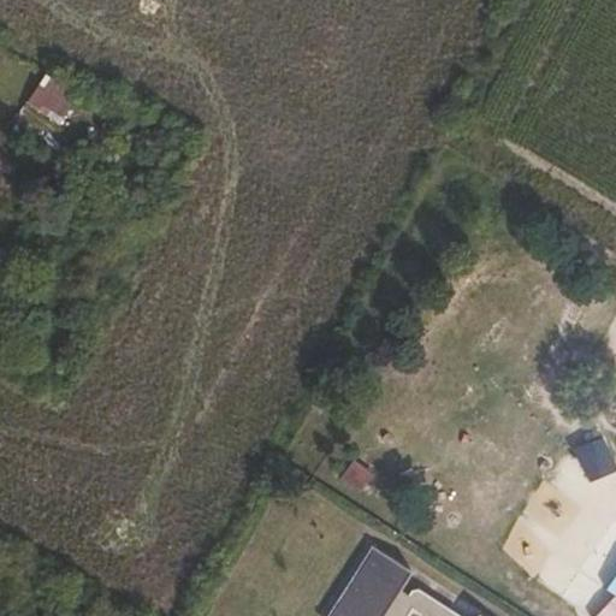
[(75,94),(43,75),(27,105),(37,111),(41,105),(61,117),(75,94)]
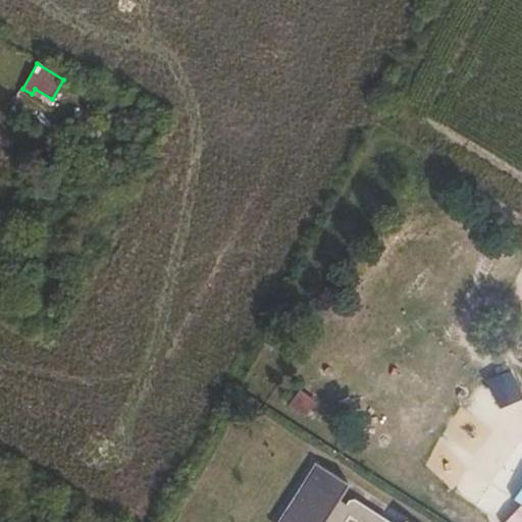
[(521,397),(512,371),(486,380),(498,409),(521,399),(521,397)]
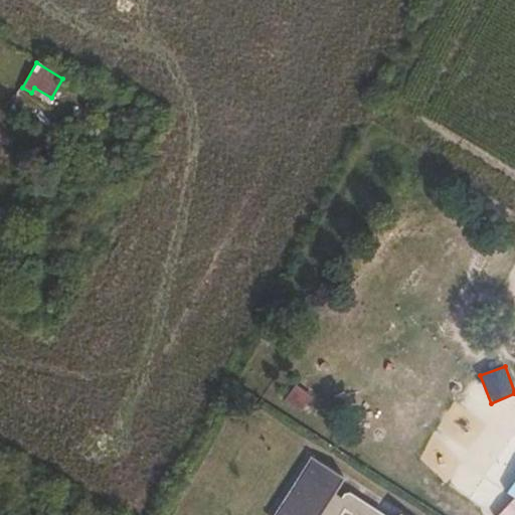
[(348,480),(316,460),(281,514),(384,514),(353,495),(347,496),(345,500),(338,497),(348,480)]
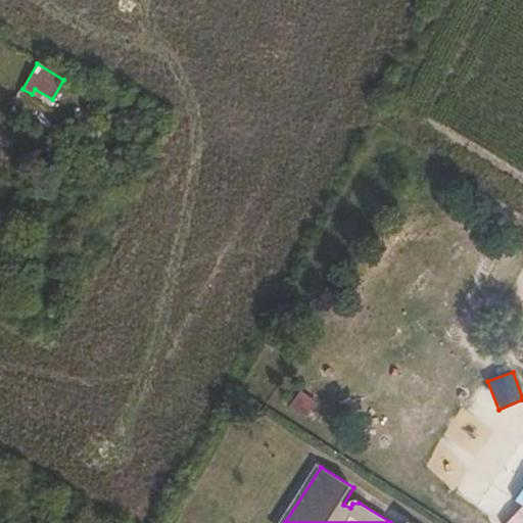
[(522,475),(509,501),(522,509),(522,475)]
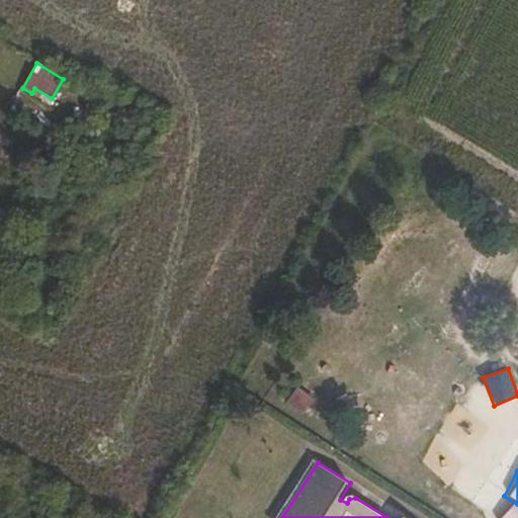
[(517,517),(517,504),(504,496),(502,499),(509,503),(500,517),(517,517)]
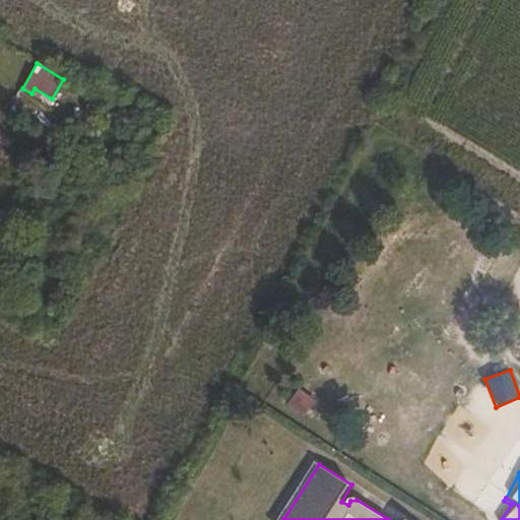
All buildings are outlined.
